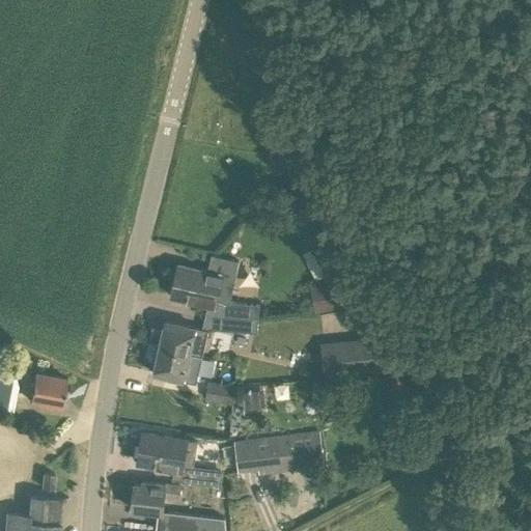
[(271,156),(272,157),(274,162),(278,170),(278,171),(279,172),(290,167),(282,148),(271,154),(271,156)]
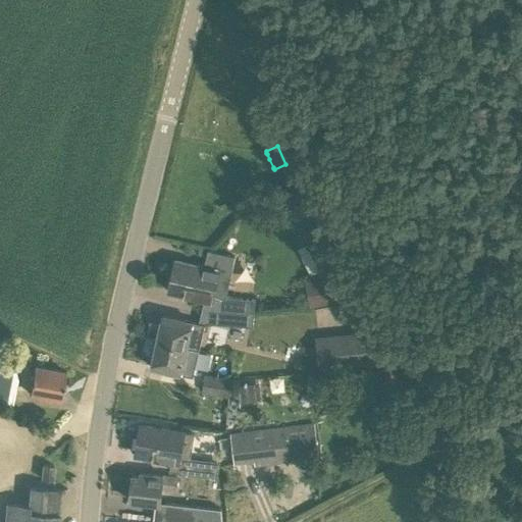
[(307,244),(320,270),(320,271),(337,262),(323,235),(307,244)]
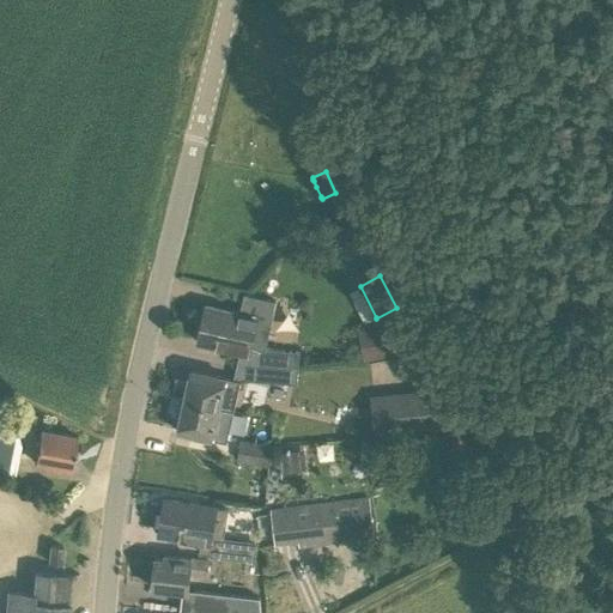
[(198,341),(248,353),(256,316),(271,321),(275,302),(243,293),(240,313),(206,305),(198,341)]
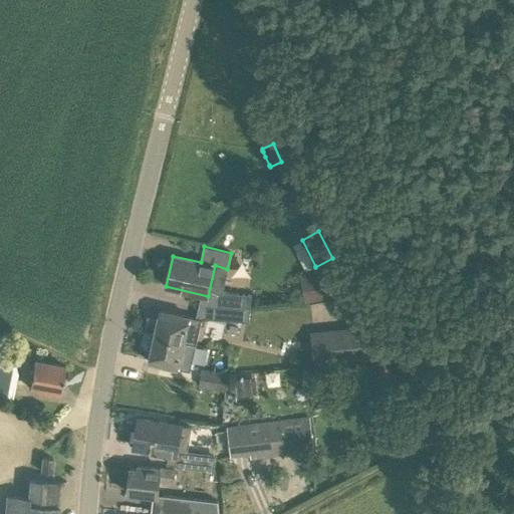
[(330,269),(301,276),(306,301),(336,294),(330,269)]
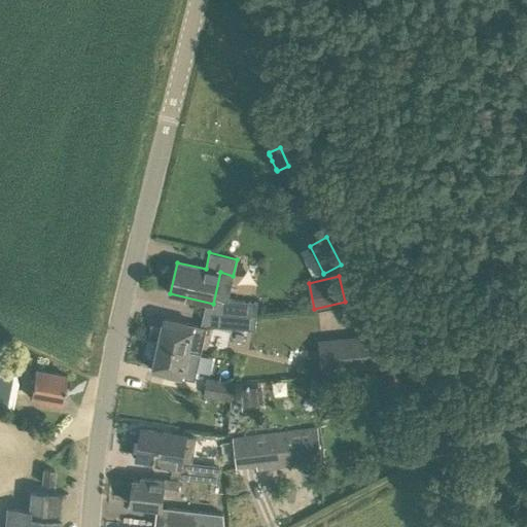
[(220,314),(240,315),(256,317),(257,303),(229,300),(221,300),(221,302),(220,314)]
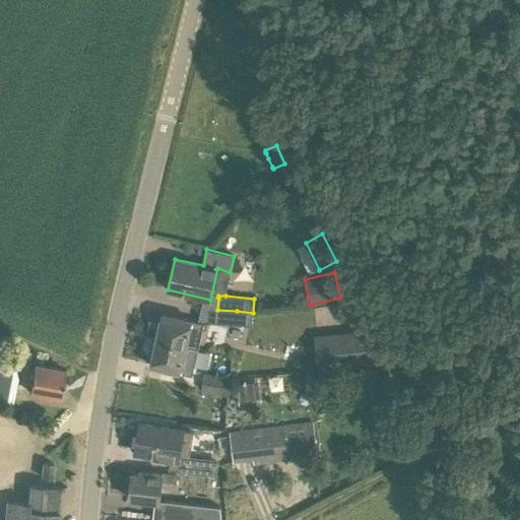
[(214,309),(213,322),(235,323),(236,311),(217,310),(214,309)]
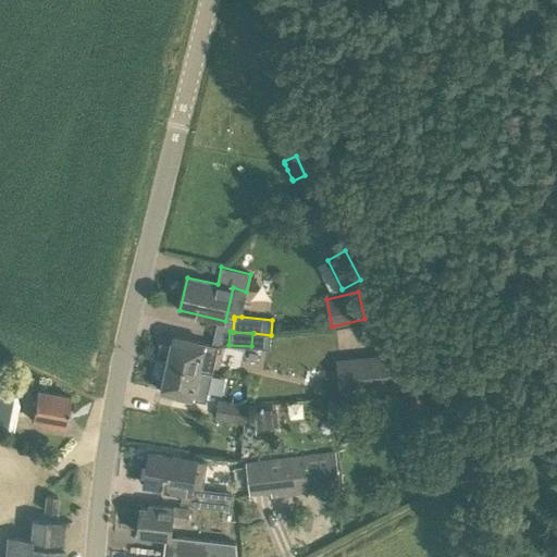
[(218,345),(173,335),(168,363),(212,373),(218,345)]
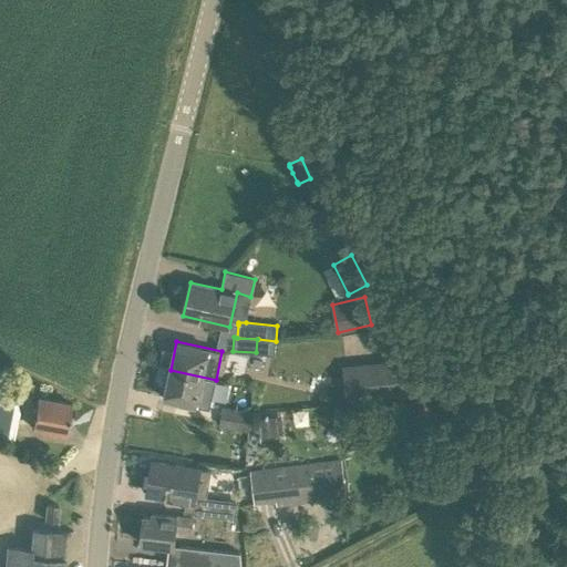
[(343,366),(347,401),(403,395),(400,360),(343,366)]
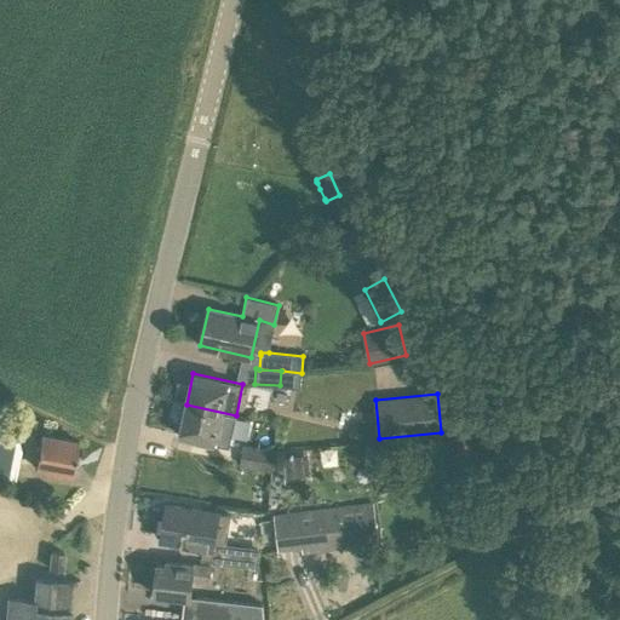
[(187,405),(179,436),(229,447),(236,415),(187,405)]
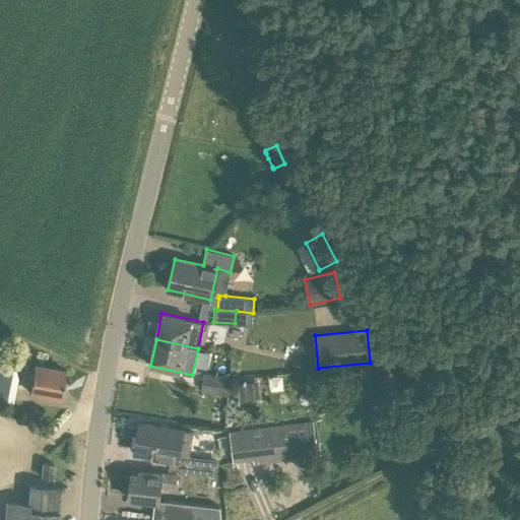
[(20,368),(0,364),(0,398),(14,402),(20,368)]
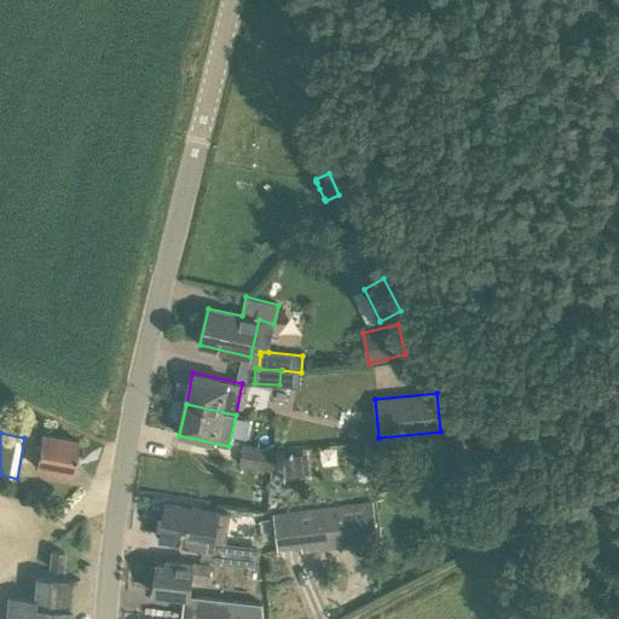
[(77,440),(40,433),(34,466),(71,473),(77,440)]
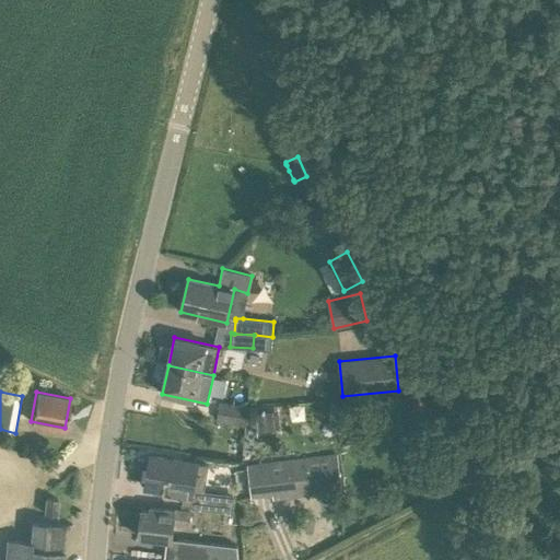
[(247,409),(220,403),(217,421),(243,428),(247,409)]
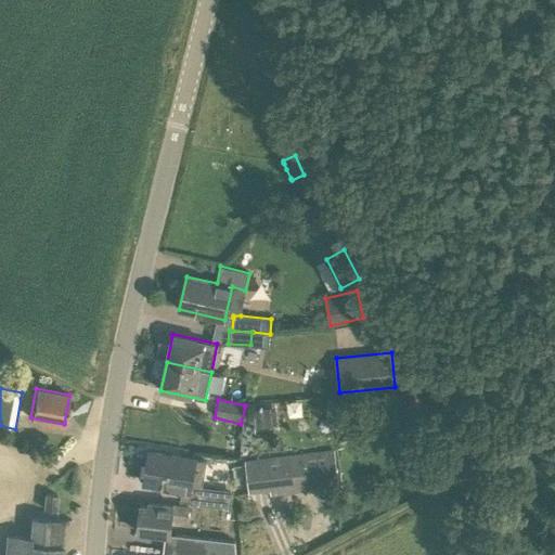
[(276,407),(253,409),(255,426),(279,424),(276,407)]
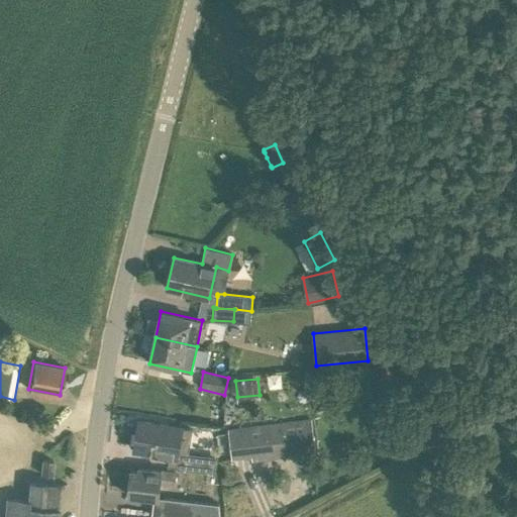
[(312,419),(229,430),(232,458),(252,455),(253,460),(316,452),(312,419)]
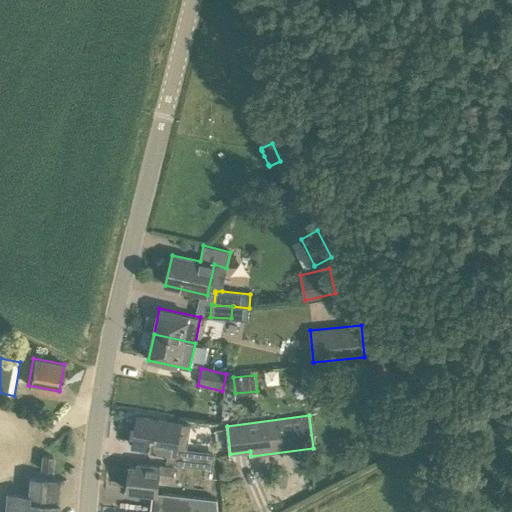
[(133,445),(175,453),(176,448),(181,424),(181,423),(138,417),(133,445)]
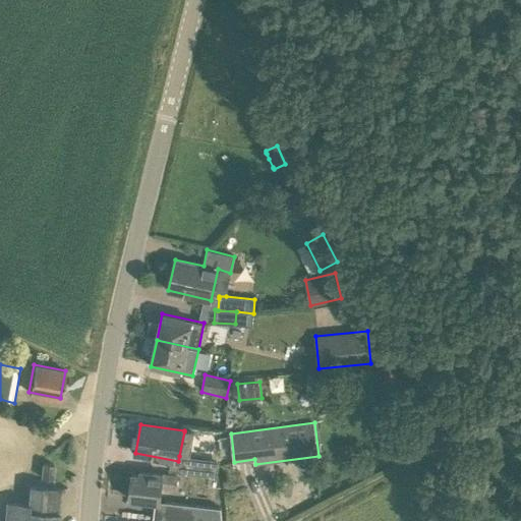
[(220,461),(190,457),(187,457),(183,457),(181,471),(219,476),(220,461)]
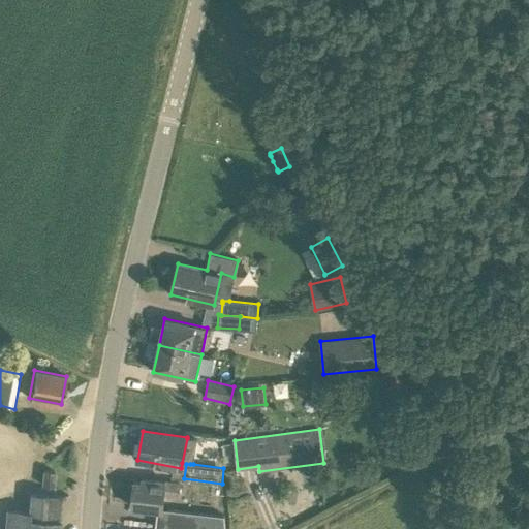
[(43,469),(41,485),(53,486),(55,470),(43,469)]
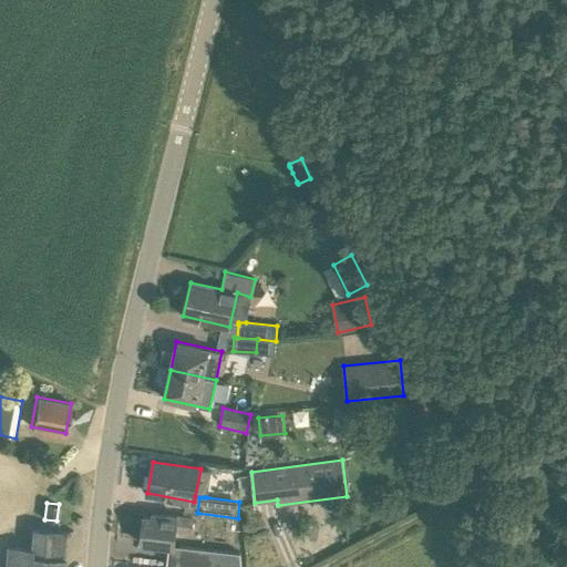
[(175,529),(191,532),(193,518),(152,513),(152,517),(143,516),(141,543),(173,547),(175,529)]
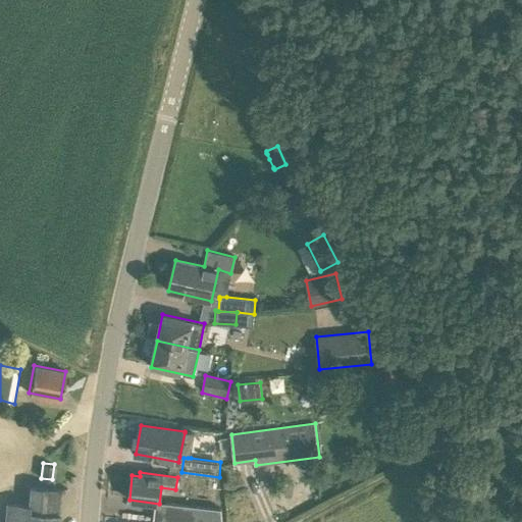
[(58,521),(60,514),(58,514),(60,489),(30,486),(29,505),(6,503),(4,521),(58,521)]
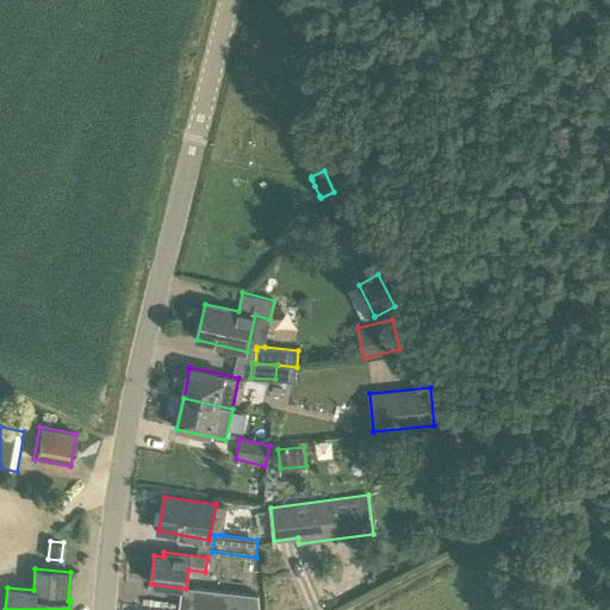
[(209,609),(257,609),(257,595),(198,587),(195,609),(209,609)]
